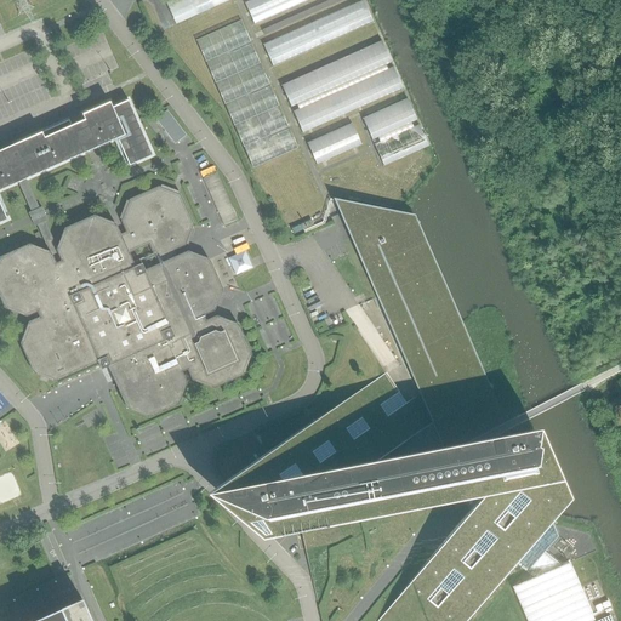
[(231,0),(172,0),(165,4),(176,24),(232,0),(231,0)]
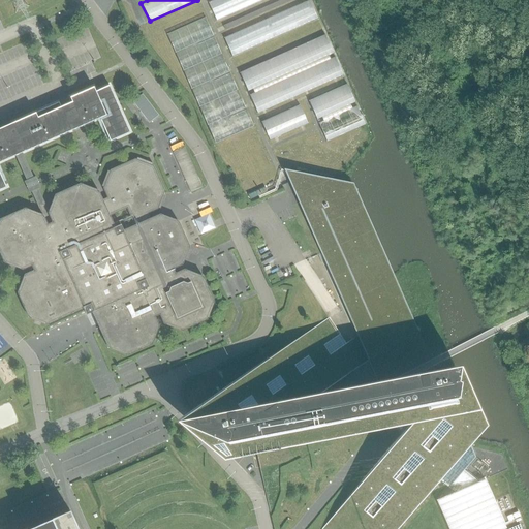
[(214,0),(208,3),(213,13),(216,21),(262,0),(214,0)]
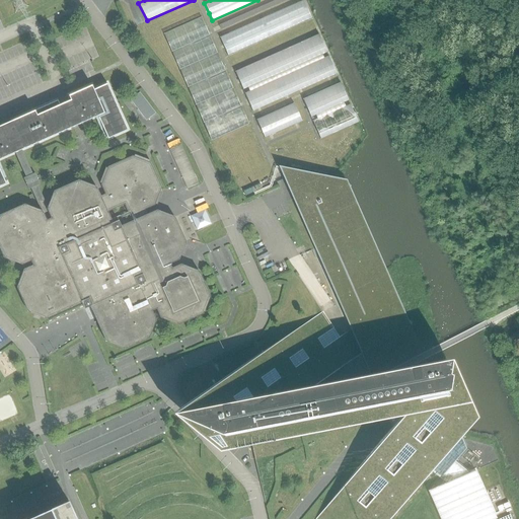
[(272,0),(218,24),(220,29),(286,0),(272,0)]
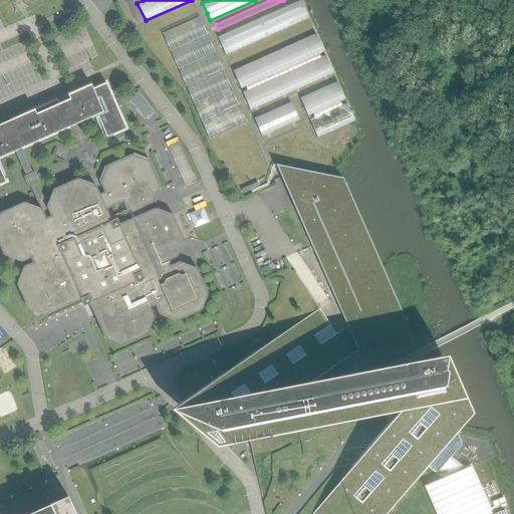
[(217,37),(222,47),(225,55),(308,18),(300,0),(217,37)]
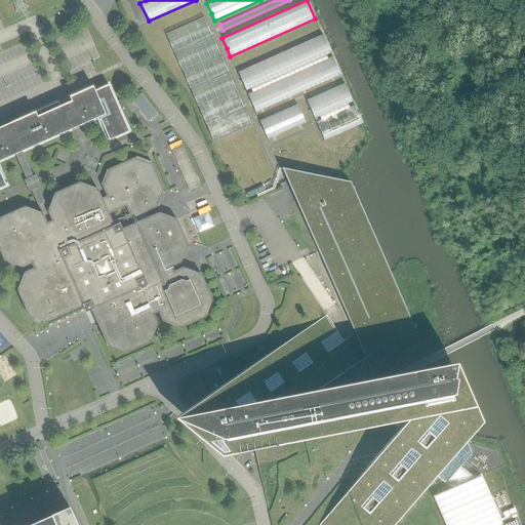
[(251,125),(242,106),(203,17),(165,34),(213,143),(251,125)]
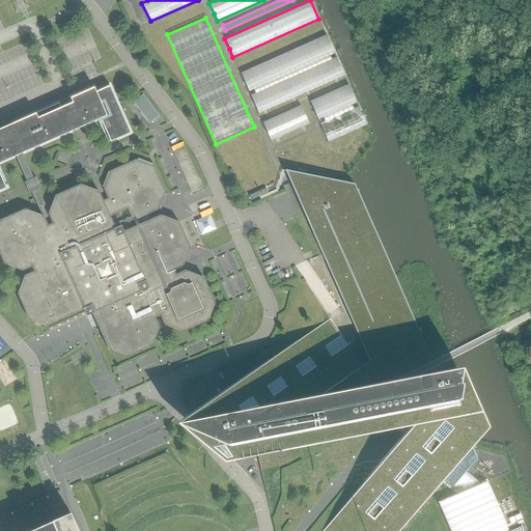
[(326,35),(316,39),(241,74),(248,91),(253,89),(255,93),(250,95),(258,114),(343,76),(336,57),(331,59),(329,56),(334,54),(326,35)]
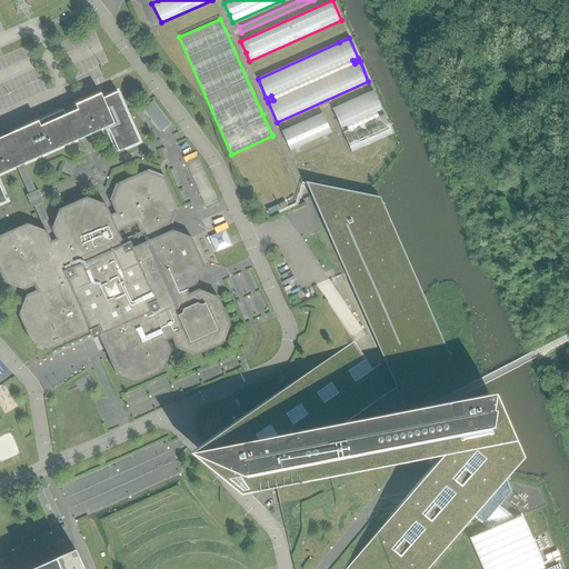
[(342,133),(348,145),(351,152),(392,135),(383,115),(378,117),(377,112),(381,110),(372,91),(332,109),(341,129),(346,127),(348,131),(342,133)]
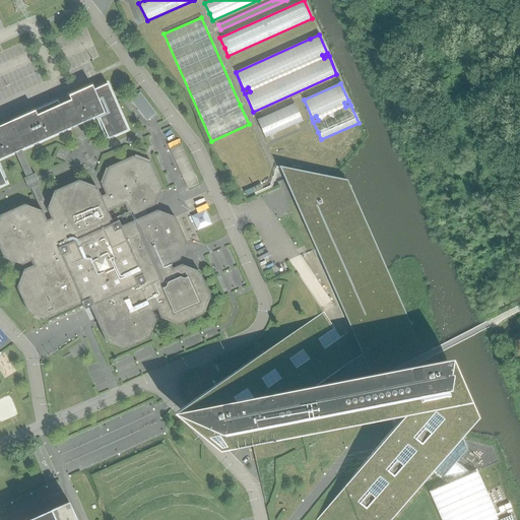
[(46,320),(78,305),(82,304),(84,309),(90,307),(92,312),(99,324),(101,330),(107,342),(113,345),(124,349),(130,346),(136,344),(142,341),(149,338),(151,332),(155,321),(151,312),(151,311),(156,309),(160,318),(171,322),(178,325),(192,319),(203,314),(206,305),(209,297),(204,284),(199,271),(193,269),(181,265),(172,269),(170,264),(179,260),(186,242),(175,217),(157,210),(147,215),(144,210),(154,205),(154,204),(156,205),(163,190),(160,189),(160,188),(150,164),(149,164),(148,164),(149,160),(134,155),(133,157),(132,156),(108,168),(108,169),(106,168),(100,183),(102,184),(102,185),(106,195),(101,197),(95,187),(78,181),(54,192),(47,208),(37,186),(40,185),(35,174),(31,175),(19,146),(21,145),(23,149),(69,128),(68,125),(78,120),(80,124),(98,116),(108,139),(127,130),(107,84),(93,89),(91,85),(68,95),(70,101),(59,105),(57,101),(0,125),(0,186),(5,184),(0,171),(0,158),(12,153),(11,150),(13,149),(25,177),(23,179),(28,190),(30,188),(41,211),(23,205),(0,215),(0,250),(3,258),(21,265),(30,261),(34,266),(23,270),(16,287),(27,313),(28,312),(46,320)]
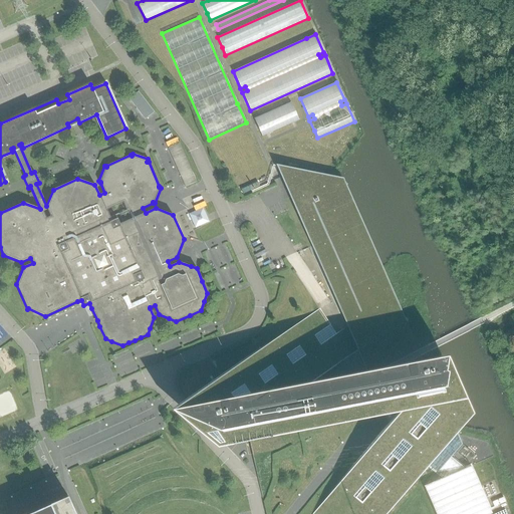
[(138,91),(129,98),(144,119),(154,111),(138,91)]
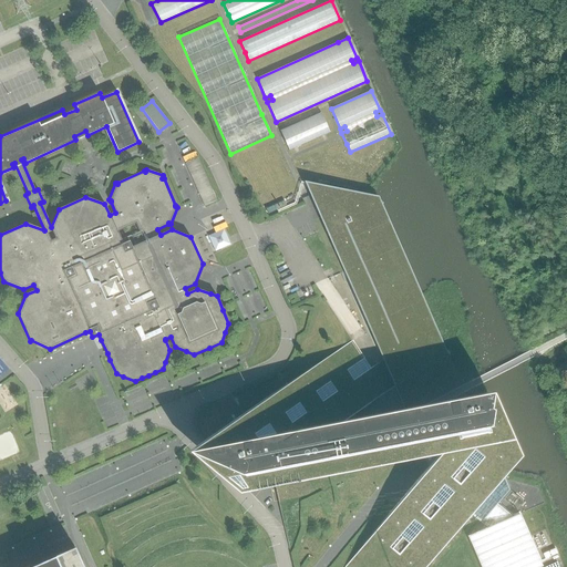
[(321,113),(313,116),(280,131),(289,151),(329,133),(321,113)]
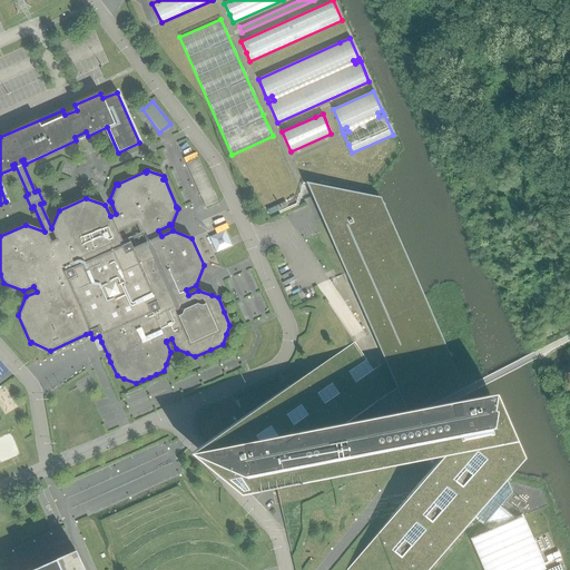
[(186,165),(205,207),(217,202),(198,159),(186,165)]
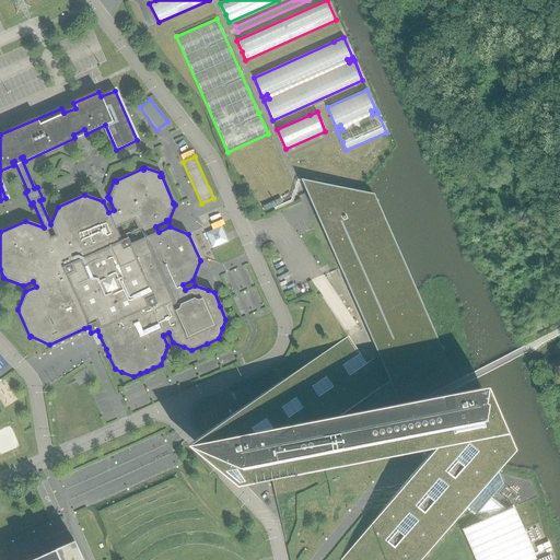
[(73,165),(63,162),(60,172),(69,176),(73,165)]
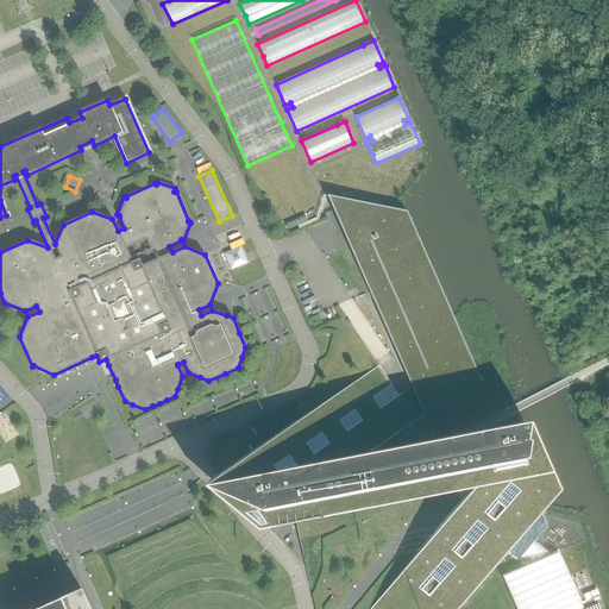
[(456,608),(503,552),(539,509),(556,489),(547,471),(526,420),(501,425),(372,450),(424,415),(481,381),(406,211),(326,195),(410,387),(397,395),(377,365),(263,444),(201,484),(234,510),(255,528),(456,489),(459,494),(460,500),(370,608),(456,608)]
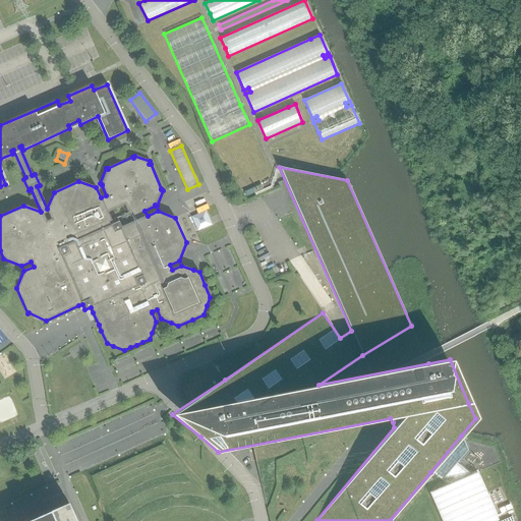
[(191,217),(197,231),(212,225),(206,211),(191,217)]
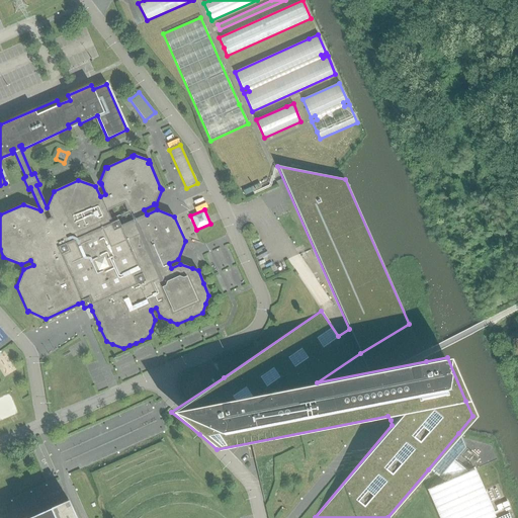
[(444,483),(427,490),(439,517),(493,517),(495,517),(473,469),(468,471),(453,460),(464,447),(458,433),(428,469),(444,483)]
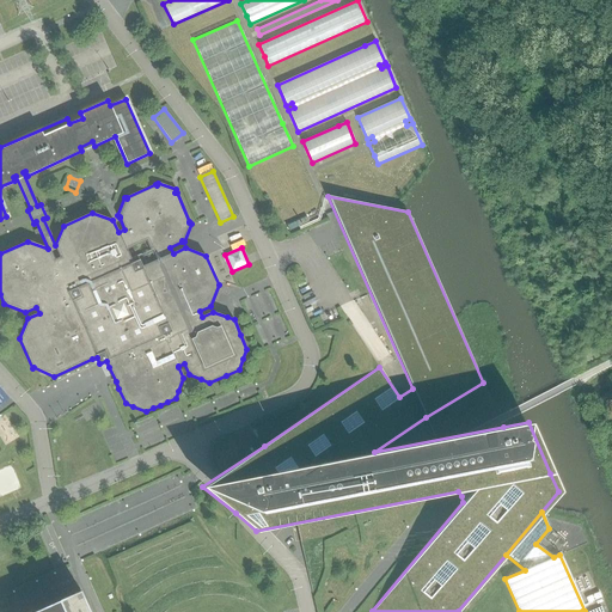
[(31,611),(29,611),(90,611),(80,589),(31,611)]
